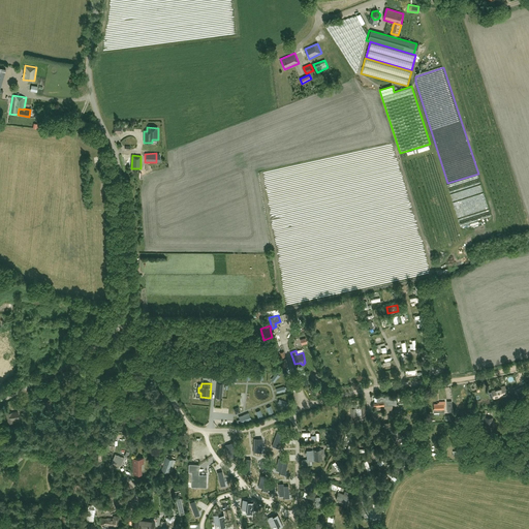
[(504,385),(500,386),(501,387),(492,391),(494,399),(502,396),(502,397),(507,396),(504,385)]
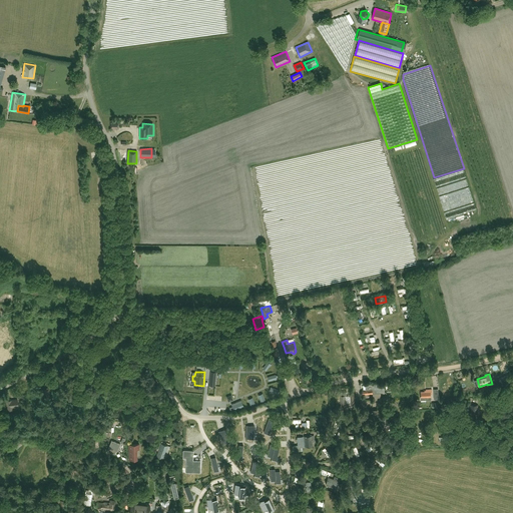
[(382,400),(381,393),(385,392),(384,385),(381,385),(381,384),(365,385),(366,390),(363,390),(363,395),(373,394),(374,401),(382,400)]
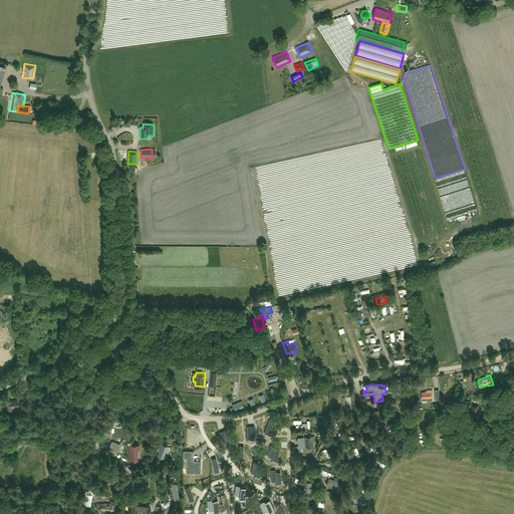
[(40,392),(44,400),(50,398),(47,392),(49,392),(48,389),(40,392)]
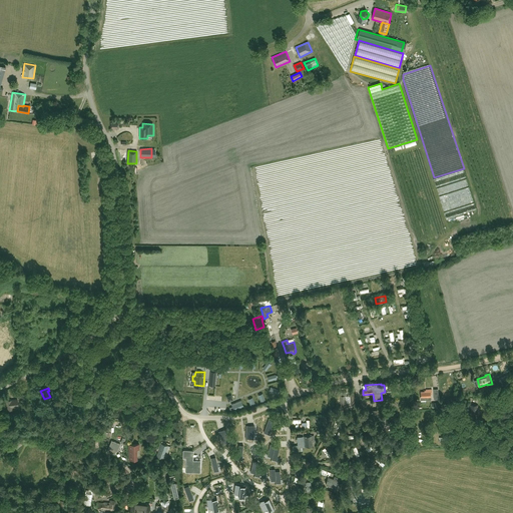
[(430,395),(432,395),(431,389),(426,390),(426,392),(421,392),(421,395),(420,395),(421,400),(431,399),(430,395)]
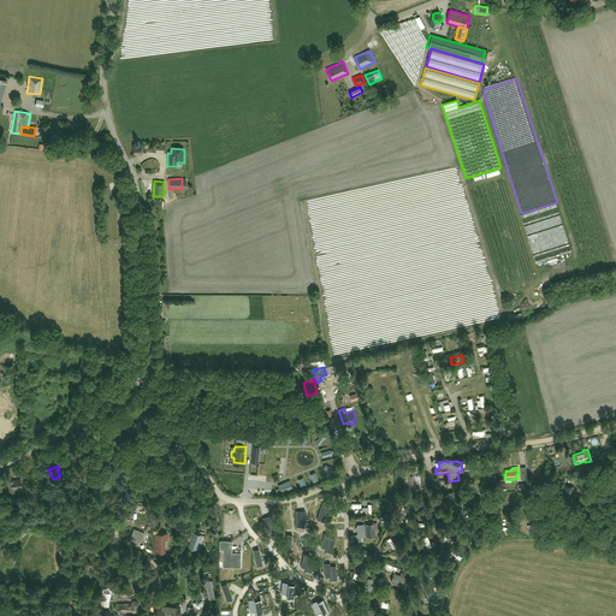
[(426,471),(420,471),(420,475),(416,475),(416,471),(409,471),(409,491),(415,491),(415,484),(426,484),(426,471)]
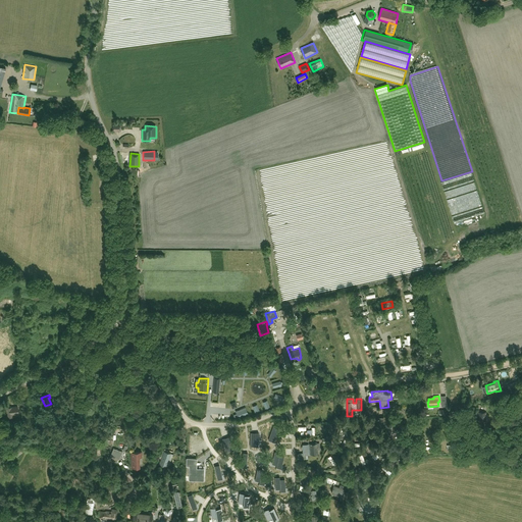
[(6,408),(7,417),(13,417),(13,415),(18,414),(17,407),(6,408)]
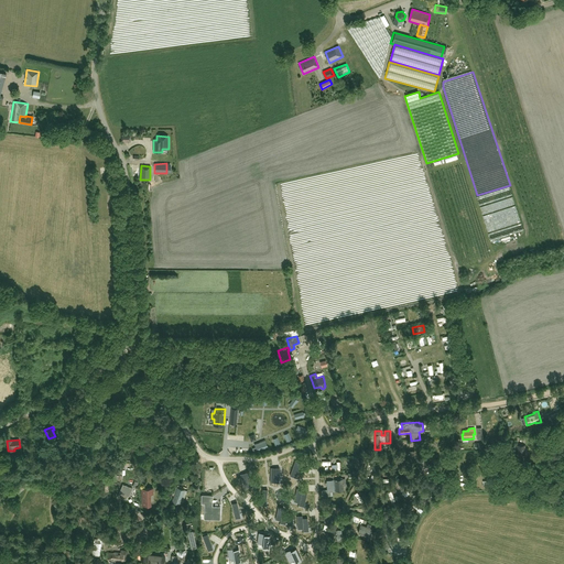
[(266,442),(255,446),(258,452),(268,447),(266,442)]
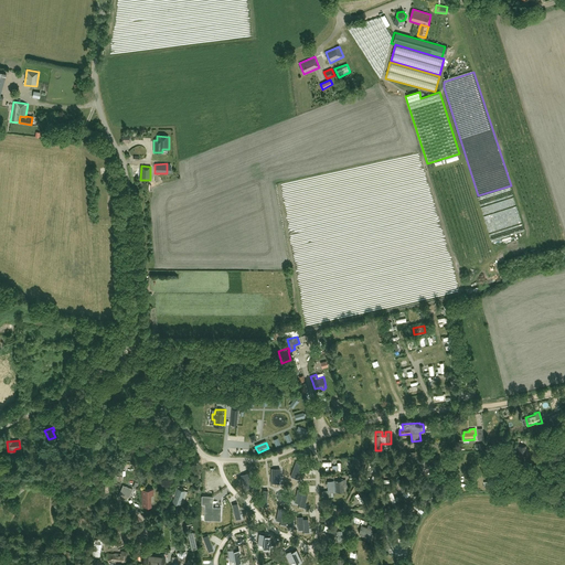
[(297,476),(301,464),(296,461),(291,473),(297,476)]
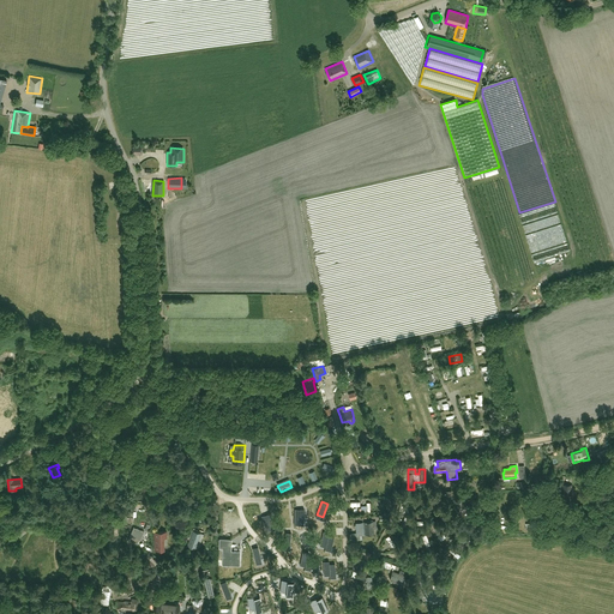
[(272,530),(268,515),(262,516),(266,531),(272,530)]
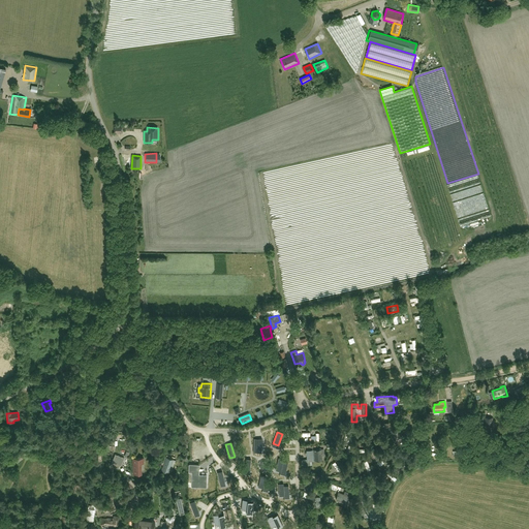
[(323,455),(323,448),(313,449),(314,461),(322,460),(321,456),(323,455)]
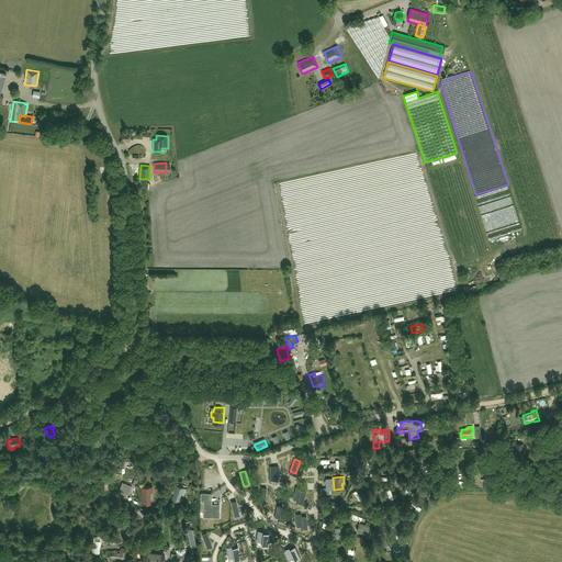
[(132,486),(128,485),(128,484),(122,482),(117,495),(121,496),(121,495),(125,496),(124,497),(126,497),(127,494),(128,495),(128,493),(131,490),(132,486)]
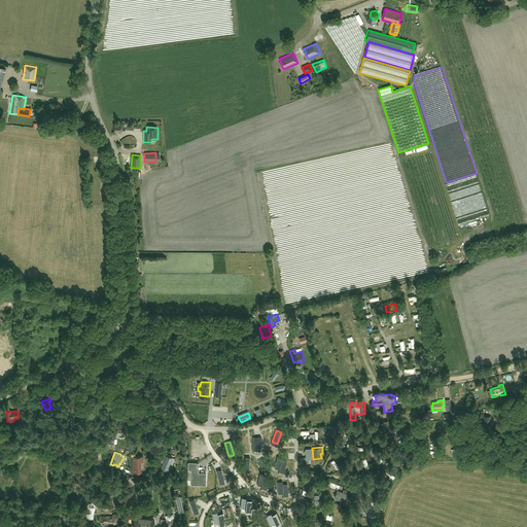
[(161,468),(168,471),(172,457),(169,456),(169,454),(166,453),(165,455),(163,460),(164,461),(161,468)]
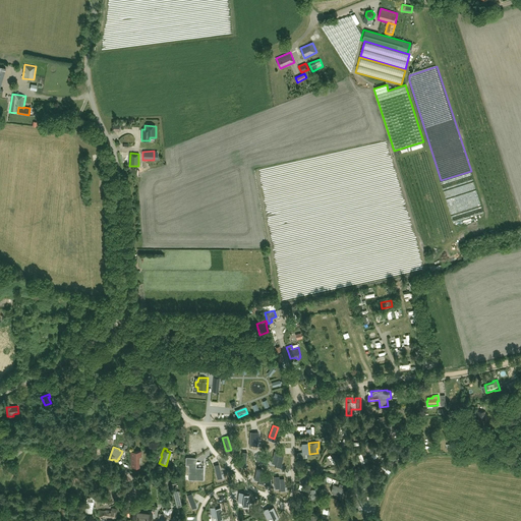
[(131,451),(131,467),(138,466),(138,456),(140,456),(140,451),(131,451)]
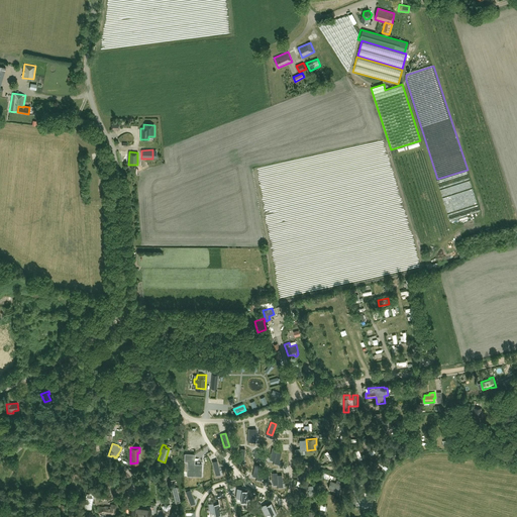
[(277,451),(277,448),(272,447),(270,457),(275,458),(275,460),(279,461),(281,452),(277,451)]
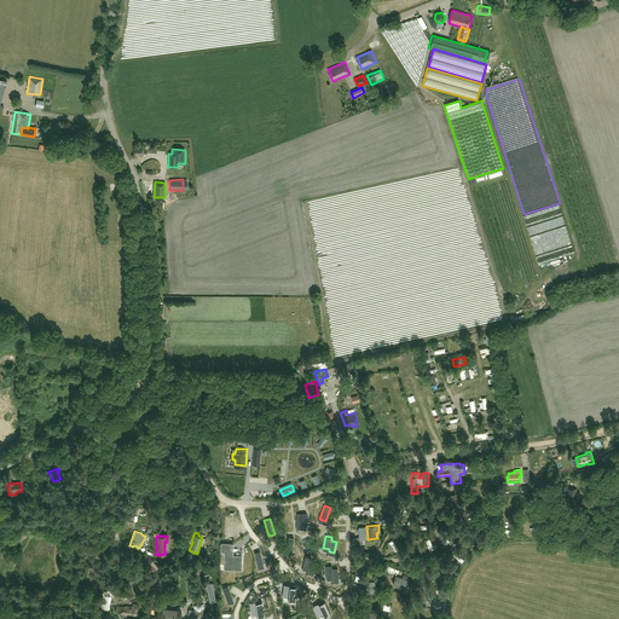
[(225,551),(224,568),(241,570),(242,556),(232,555),(232,553),(225,551)]
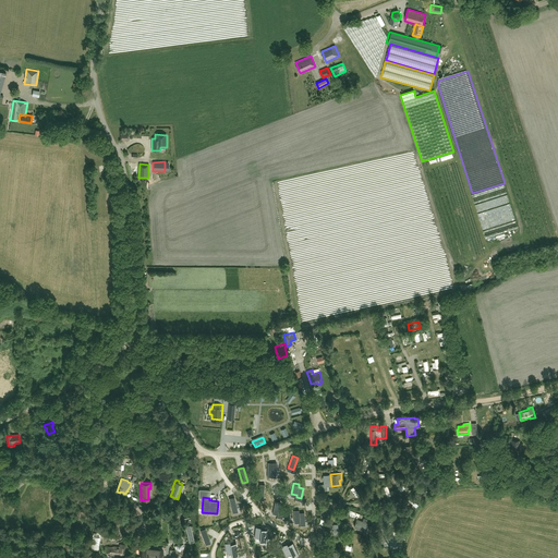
[(356,519),(354,525),(355,526),(354,528),(364,531),(363,534),(366,535),(370,526),(367,525),(368,523),(366,522),(367,520),(363,518),(363,521),(356,519)]
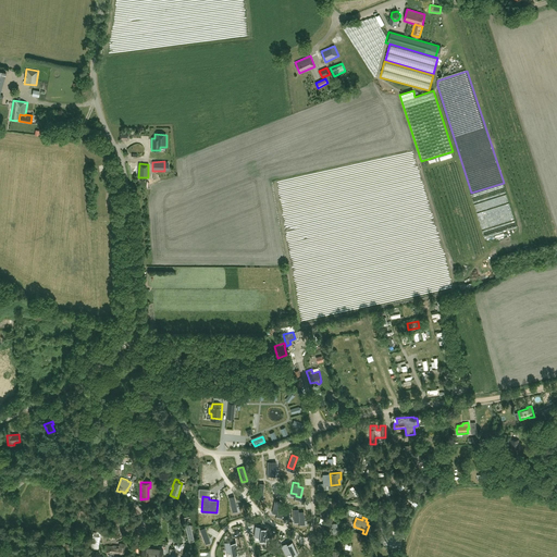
[(260,536),(259,541),(264,542),(267,529),(261,528),(261,527),(256,525),(255,536),(260,536)]
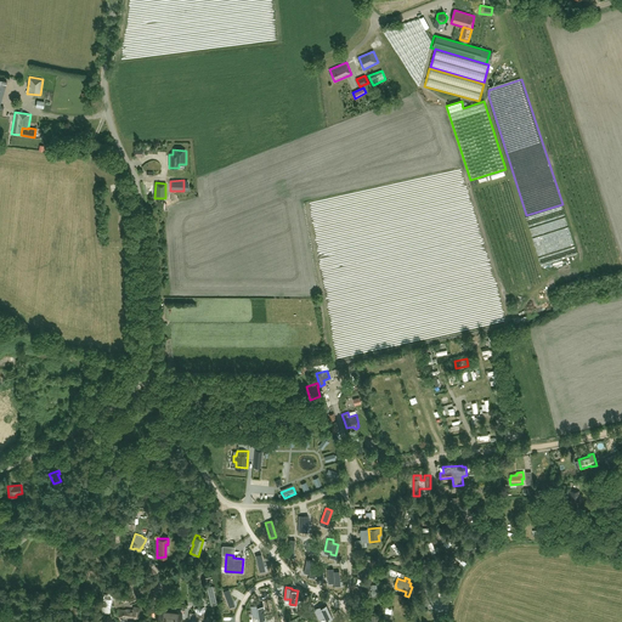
[(233,603),(228,589),(222,591),(228,604),(233,603)]
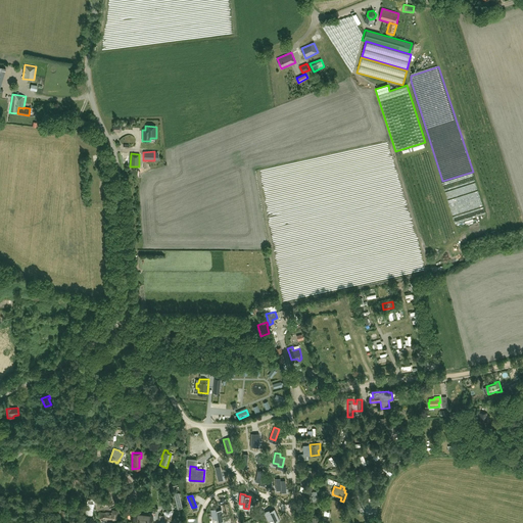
[(375,509),(371,503),(367,505),(363,506),(367,513),(375,509)]
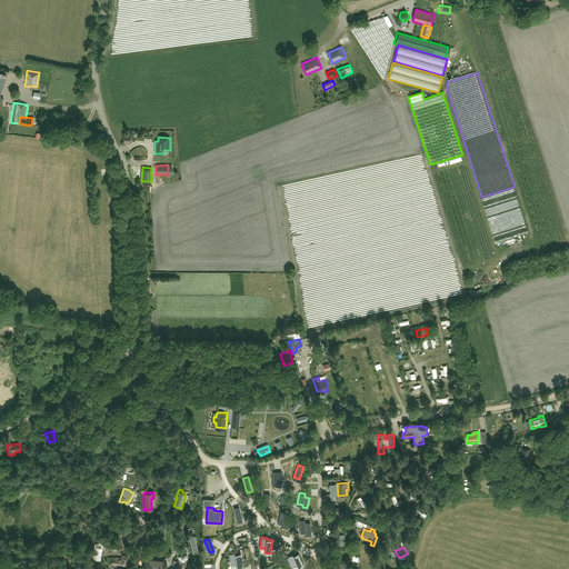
[(237,563),(237,568),(242,567),(241,553),(236,555),(236,553),(229,553),(231,565),(237,563)]
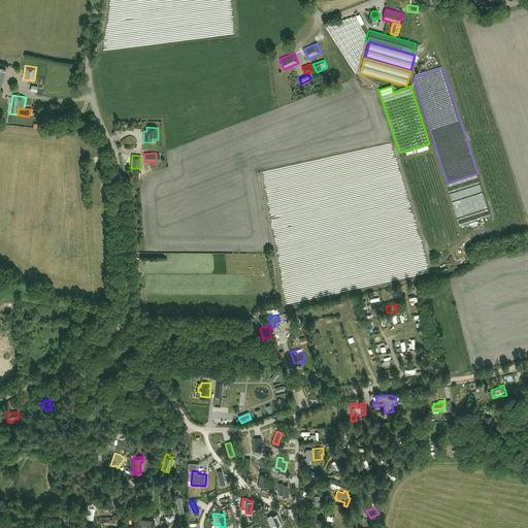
[(277,526),(282,524),(276,514),(272,516),(271,515),(267,517),(271,525),(275,523),(277,526)]
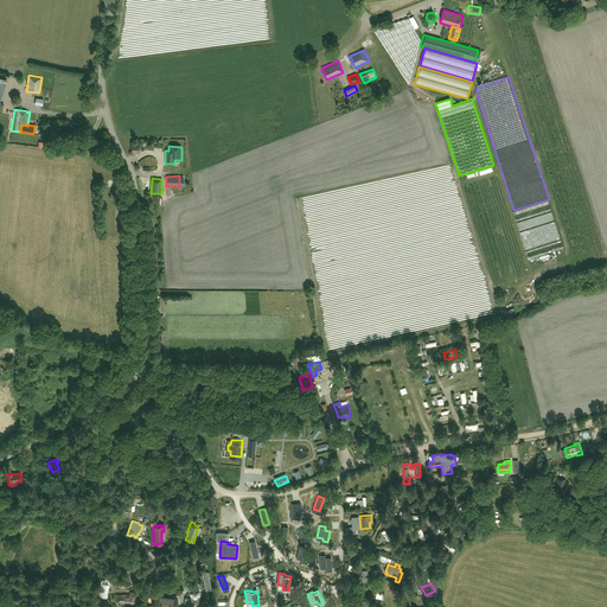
[(131,592),(131,595),(128,595),(128,594),(123,594),(123,595),(116,594),(116,601),(120,601),(120,602),(119,604),(119,606),(122,606),(123,606),(125,605),(125,604),(123,604),(123,601),(135,602),(136,592),(131,592)]
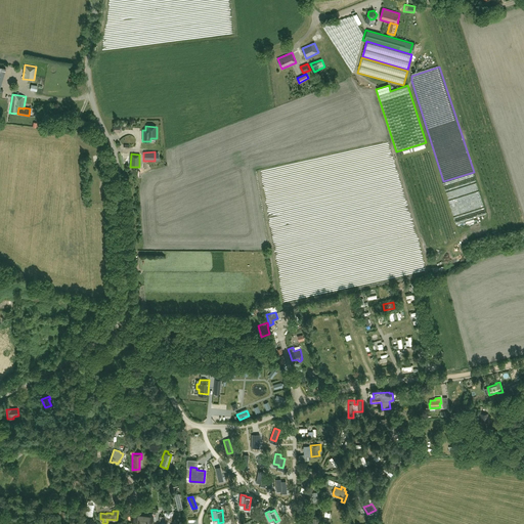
[(165,517),(160,517),(160,522),(171,521),(171,516),(172,516),(172,512),(165,512),(165,517)]
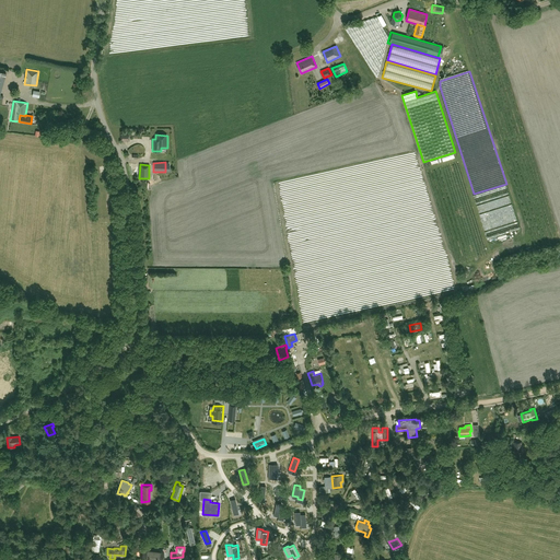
[(143,549),(141,559),(161,559),(163,551),(143,549)]
